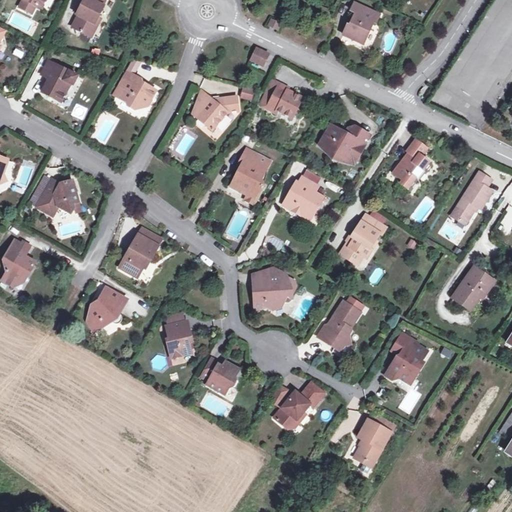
[(19,0),(21,1),(17,8),(31,15),(35,8),(42,12),(47,1),(45,0),(19,0)]
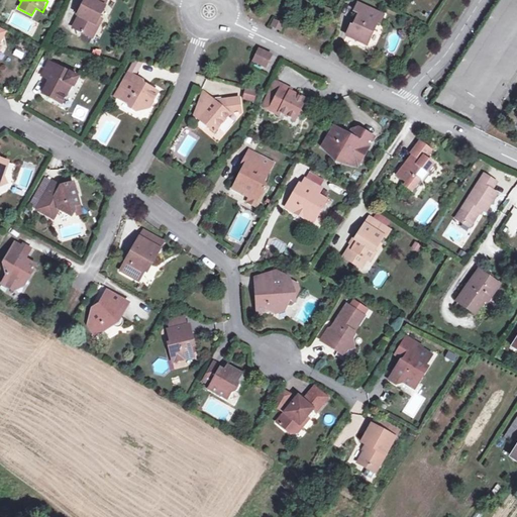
[(96,24),(99,17),(106,5),(104,5),(106,0),(84,0),(78,14),(79,15),(73,28),(93,38),(99,25),(96,24)]
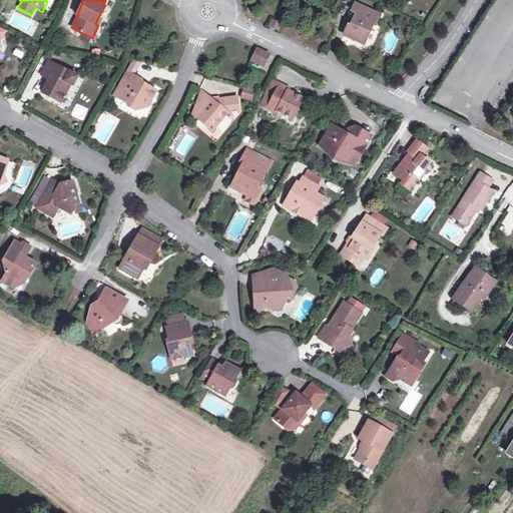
[(341,37),(361,47),(371,25),(374,26),(379,16),(353,5),(349,13),(353,15),(348,28),(346,27),(341,37)]
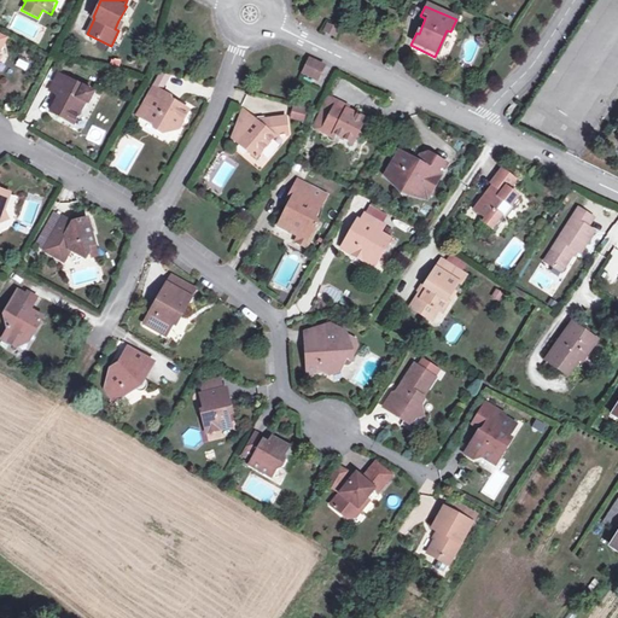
[(337,38),(340,30),(328,24),(325,33),(337,38)]
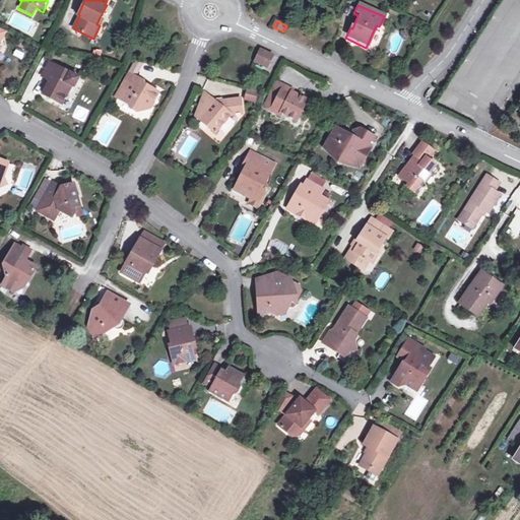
[(276,56),(263,50),(257,64),(270,69),(276,56)]
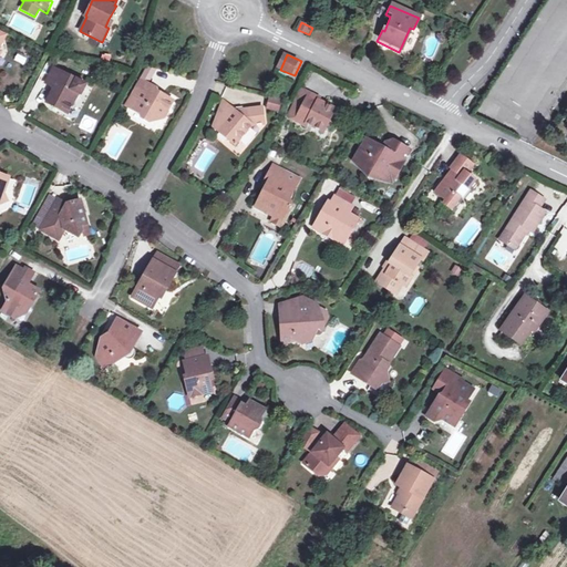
[(146,68),(140,80),(146,83),(153,72),(146,68)]
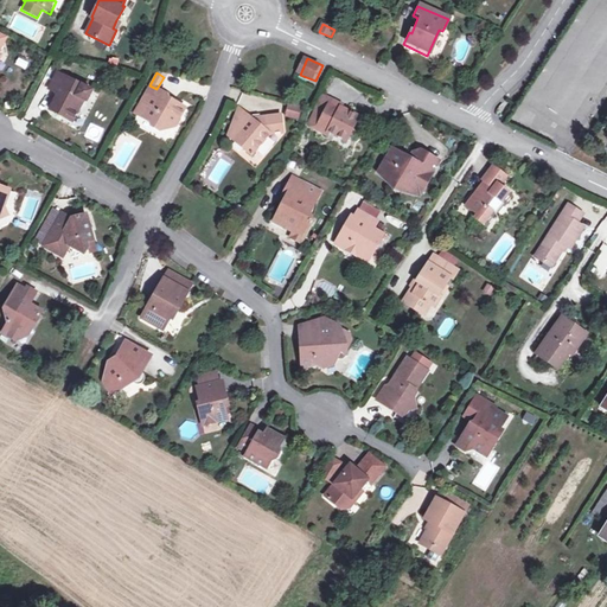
[(74,108),(77,110),(82,101),(87,103),(93,91),(56,75),(48,91),(57,95),(49,112),(68,120),(74,108)]
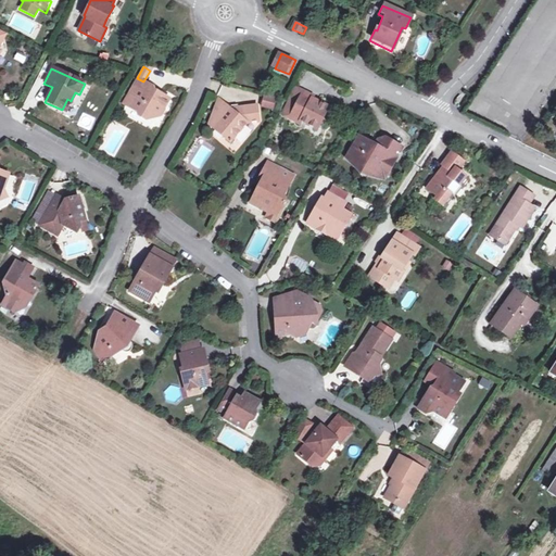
[(129,92),(135,96),(143,81),(137,78),(129,92)]
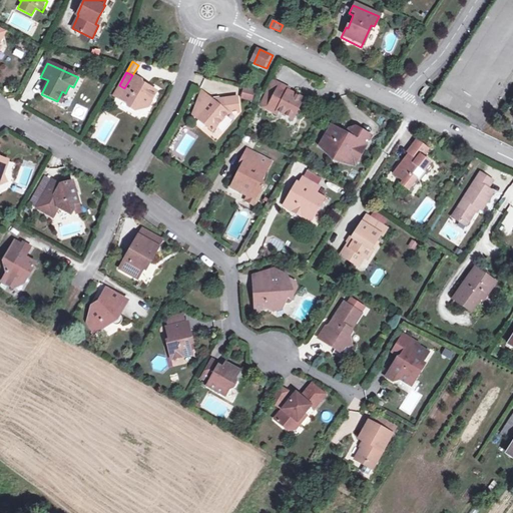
[(140,80),(132,75),(124,88),(125,89),(119,98),(128,103),(126,107),(134,111),(142,109),(147,100),(150,101),(156,91),(139,82),(140,80)]
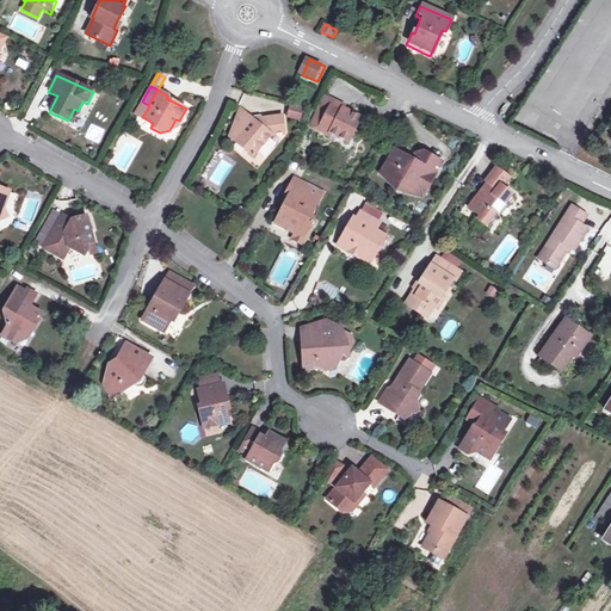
[(316,129),(332,99),(323,94),(308,125),(316,129)]
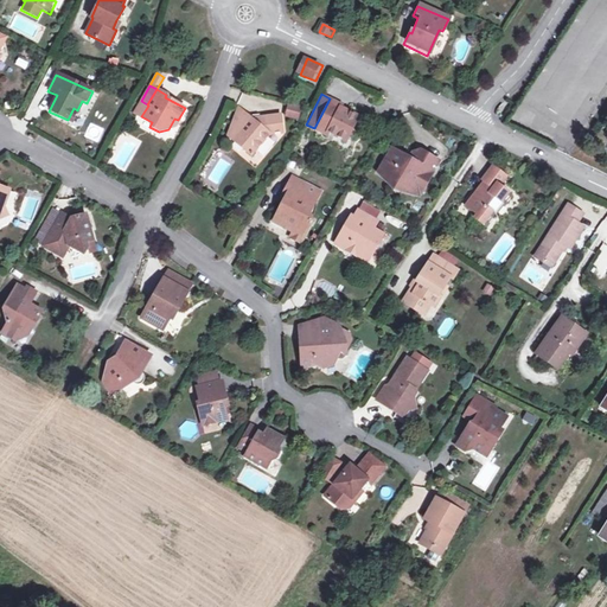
[(340,104),(330,98),(314,128),(325,134),(327,132),(344,140),(357,116),(339,108),(340,104)]
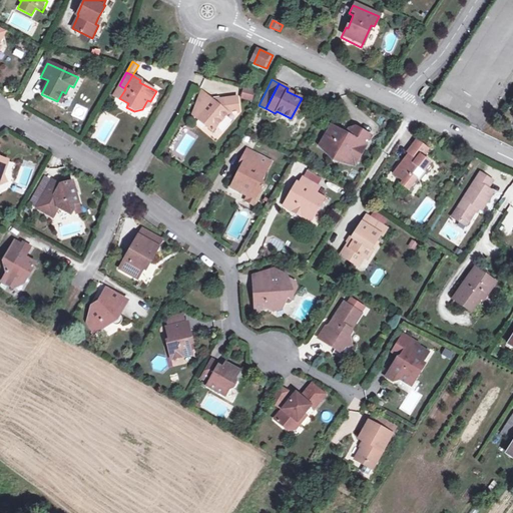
[(124,88),(119,85),(113,95),(119,98),(125,89),(124,88)]
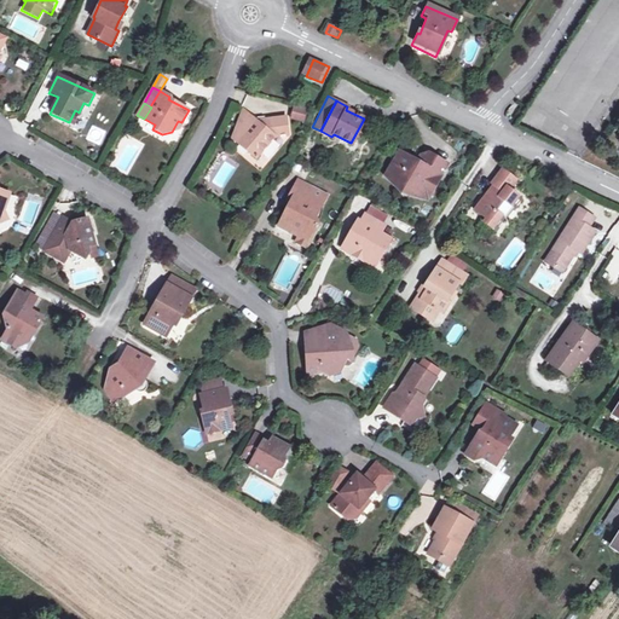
[(295,106),(291,121),(306,125),(311,110),(295,106)]
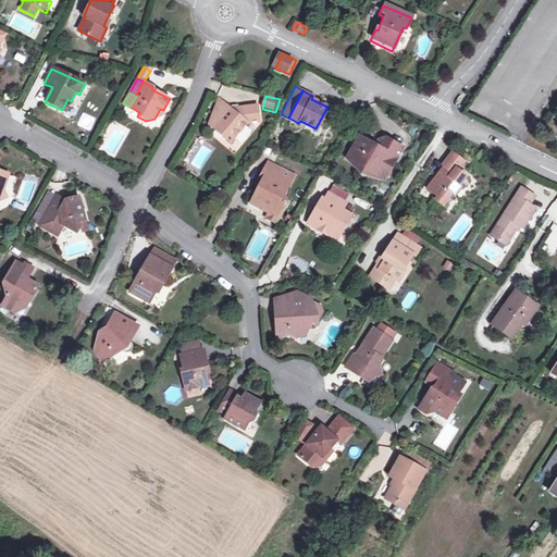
[(66,112),(71,101),(67,99),(62,110),(66,112)]
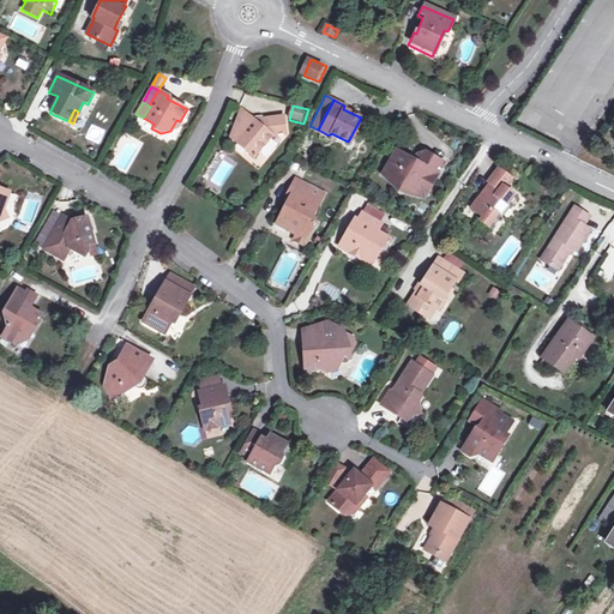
[(282,116),(253,120),(240,109),(229,137),(253,157),(271,136),(286,134),(282,116)]
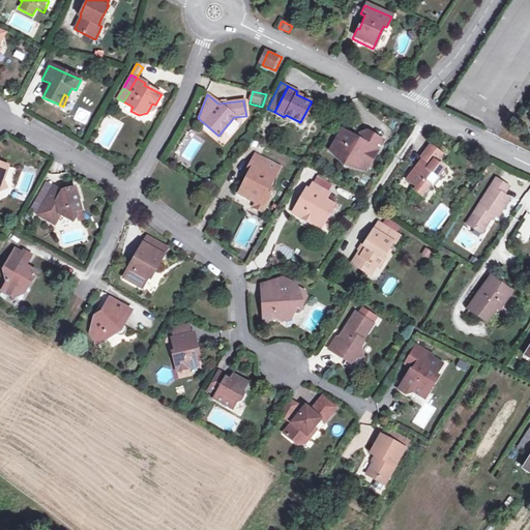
[(341,130),(336,140),(342,142),(346,134),(341,130)]
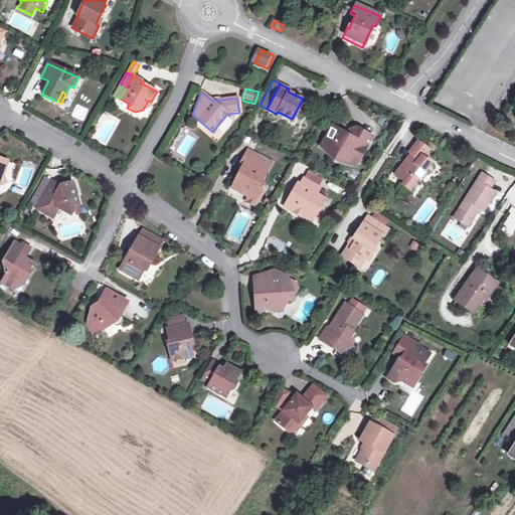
[(345,135),(336,130),(332,138),(327,136),(320,146),(331,152),(333,163),(344,160),(350,164),(356,153),(361,156),(372,137),(356,129),(354,132),(351,138),(345,135)]
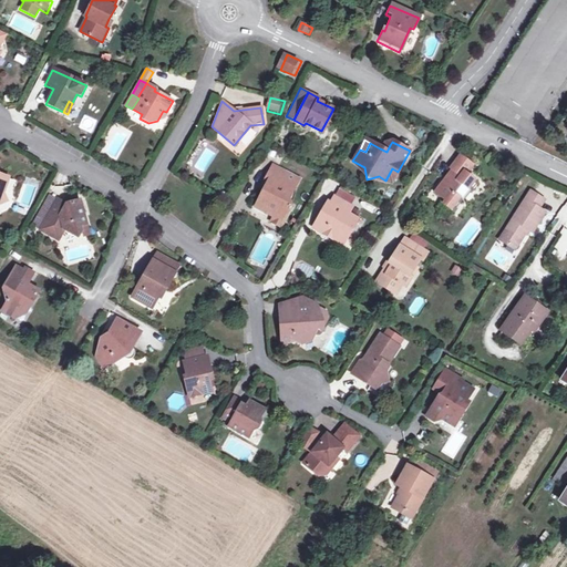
[(387,152),(390,145),(384,142),(380,148),(387,152)]
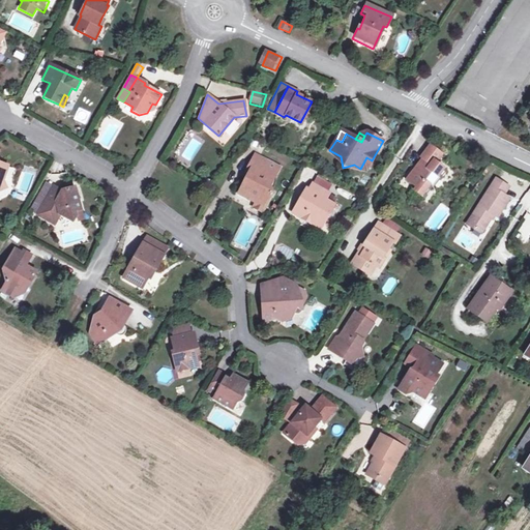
[(433,188),(447,170),(436,163),(442,153),(429,145),(419,157),(424,162),(419,170),(415,167),(405,180),(415,187),(413,190),(424,198),(432,187),(433,188)]
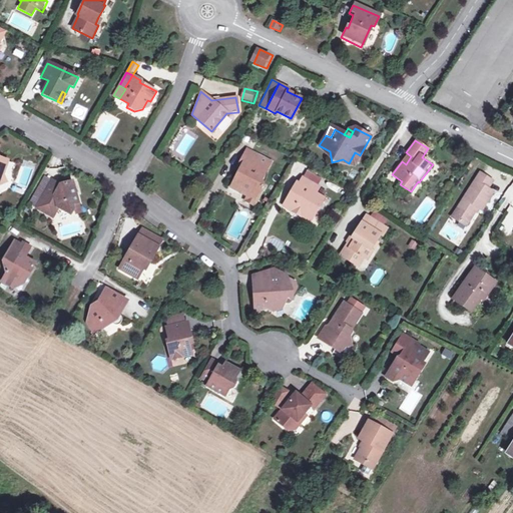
[(245,149),(242,156),(254,161),(258,155),(245,149)]
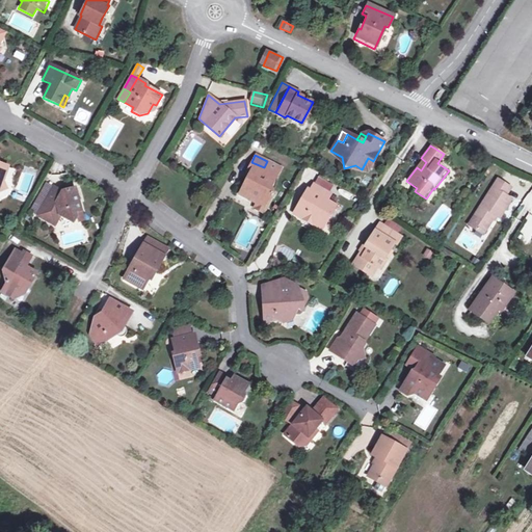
[(367,173),(373,161),(368,158),(362,169),(367,173)]
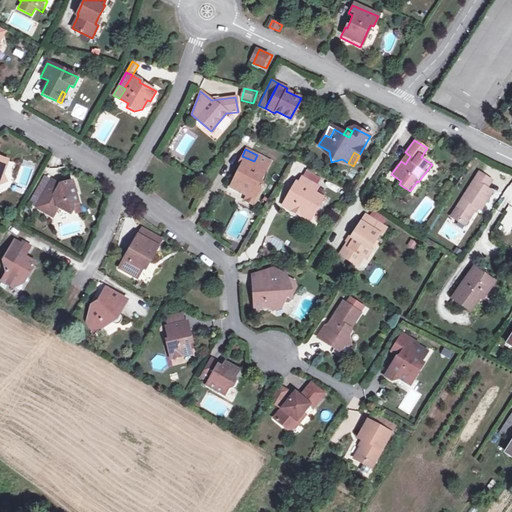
[(269,161),(257,155),(254,161),(242,156),(238,163),(241,164),(239,168),(241,169),(239,174),(236,173),(231,182),(241,187),(238,191),(245,195),(243,200),(253,205),(263,186),(258,183),(269,161)]
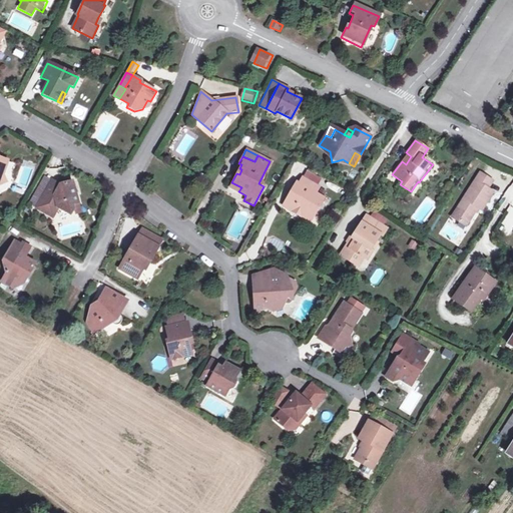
[(493,192),(488,189),(493,181),(480,172),(452,217),(466,226),(477,208),(481,211),(493,192)]
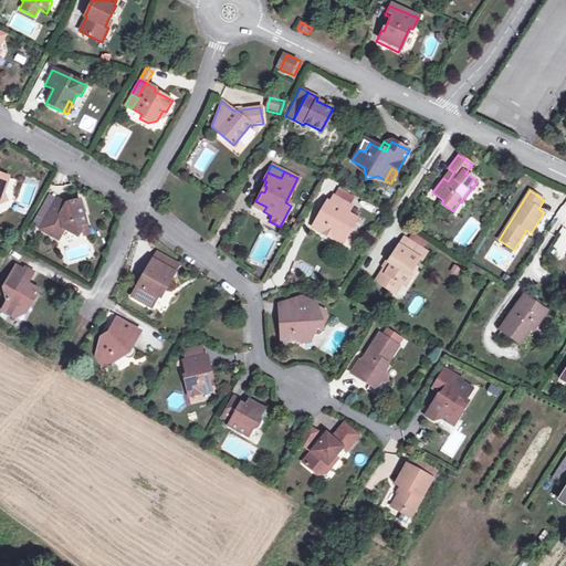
[(339,198),(335,203),(353,213),(356,208),(339,198)]
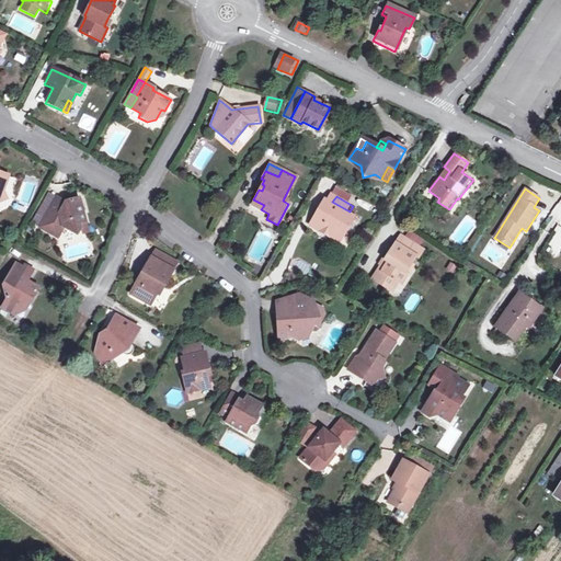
[(69,197),(59,201),(69,206),(71,202),(69,197)]
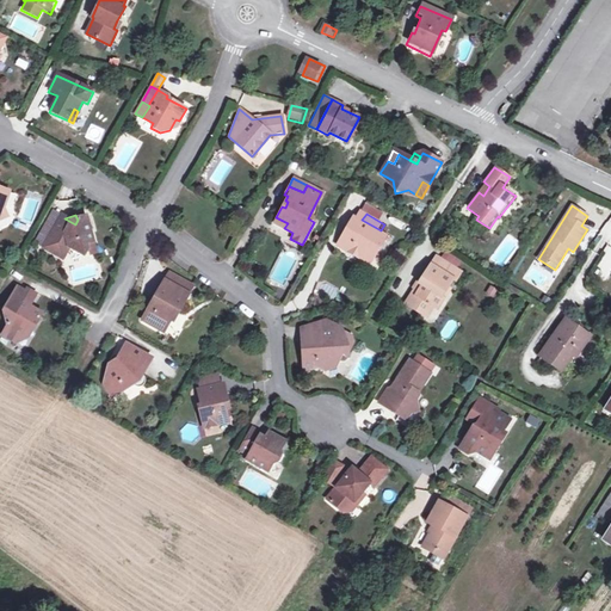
[(75,224),(65,218),(62,216),(43,250),(63,260),(69,250),(74,252),(82,253),(88,251),(87,247),(93,245),(86,217),(78,220),(75,224)]
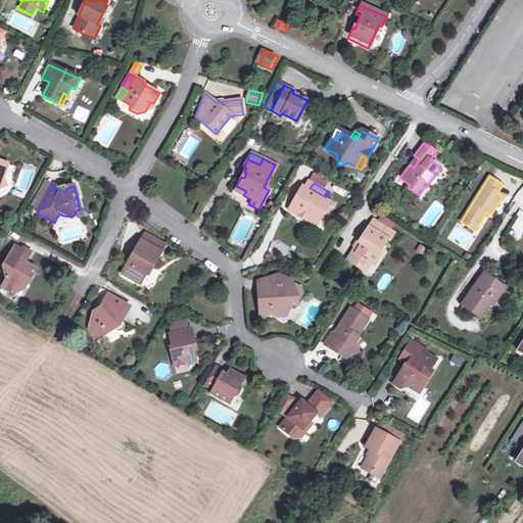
[(234,190),(243,195),(246,191),(236,186),(234,190)]
